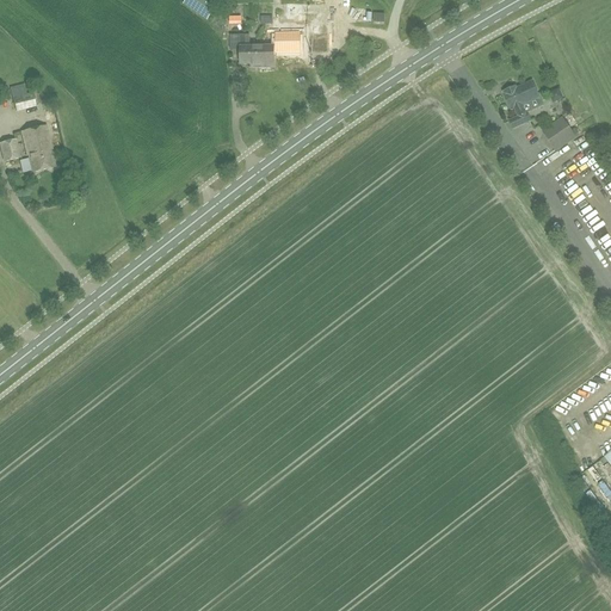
[(185,0),(183,4),(208,19),(217,4),(211,0),(185,0)]
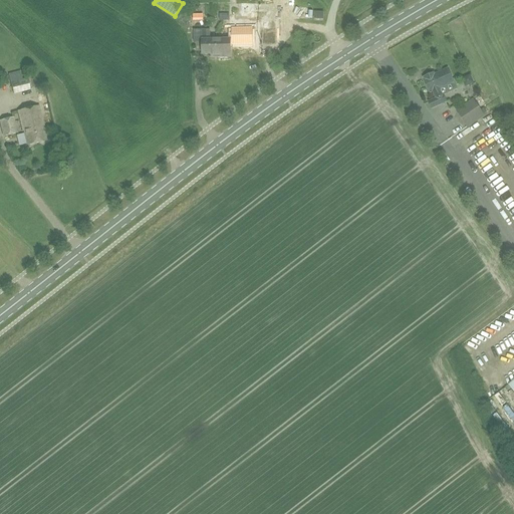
[(252,28),(232,29),(232,39),(232,44),(252,44),(252,28)]
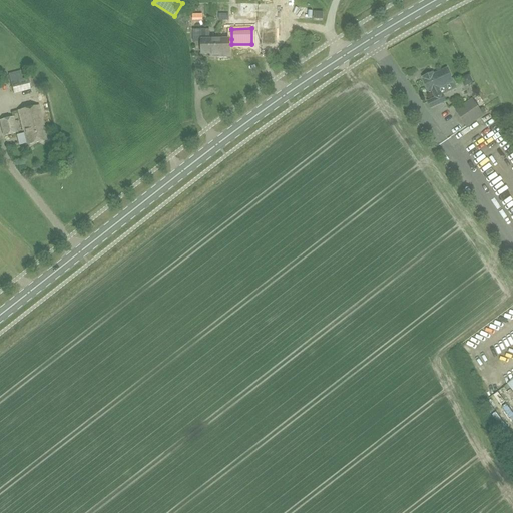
[(230,44),(231,44),(231,36),(223,36),(223,40),(209,40),(209,30),(201,30),(201,54),(214,54),(214,57),(229,57),(230,44)]
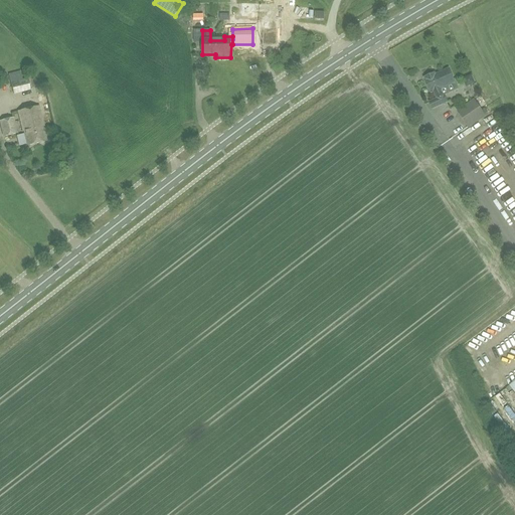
[(5,70),(6,76),(16,74),(15,68),(5,70)]
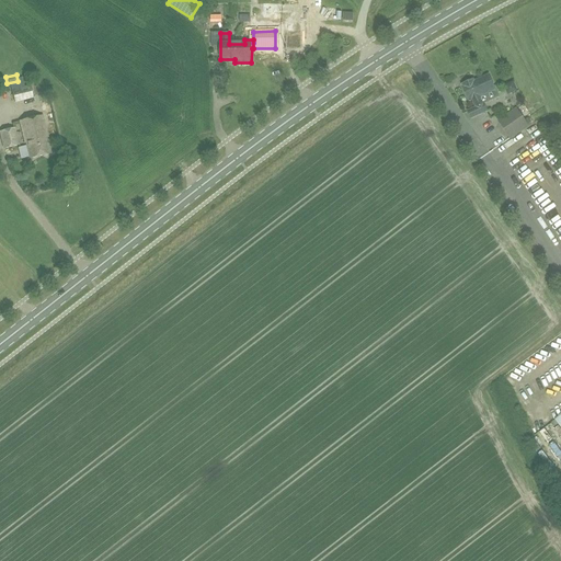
[(495,90),(489,75),(470,83),(470,81),(461,86),(462,87),(462,88),(469,102),(472,100),(476,109),(468,112),(471,119),(488,112),(484,104),(483,104),(479,96),(495,90)]
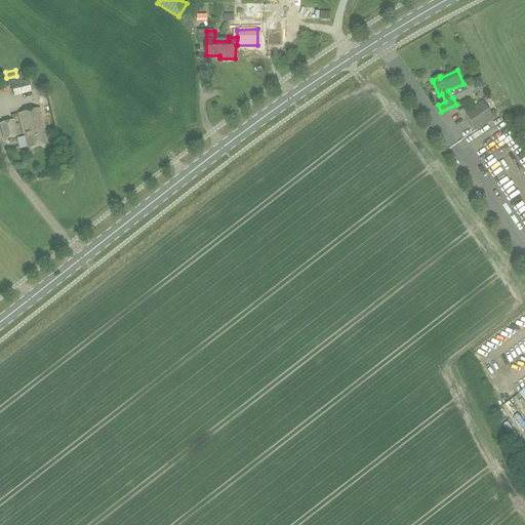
[(29,82),(11,86),(13,96),(32,91),(29,82)]
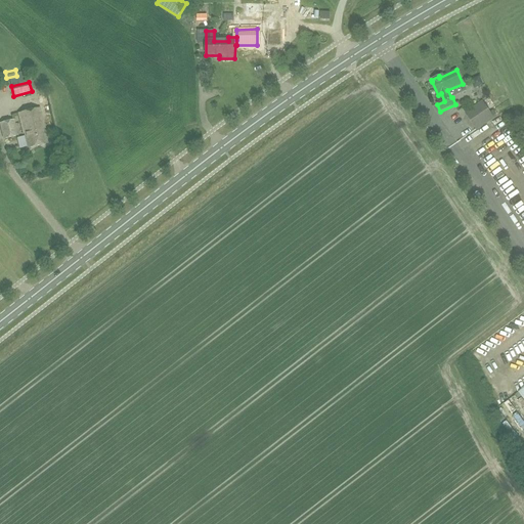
[(409,89),(404,93),(413,107),(420,103),(409,89)]
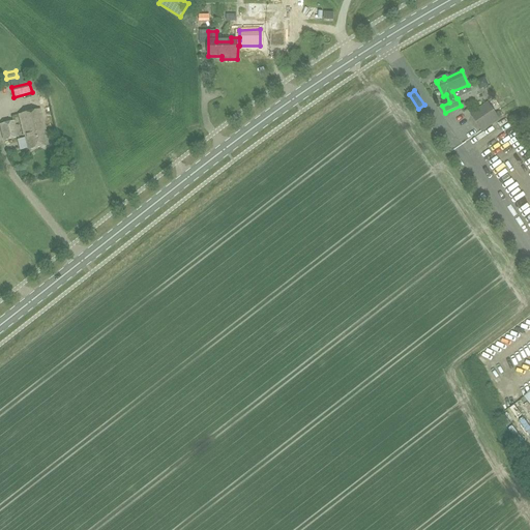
[(499,120),(489,104),(471,115),(481,131),(499,120)]
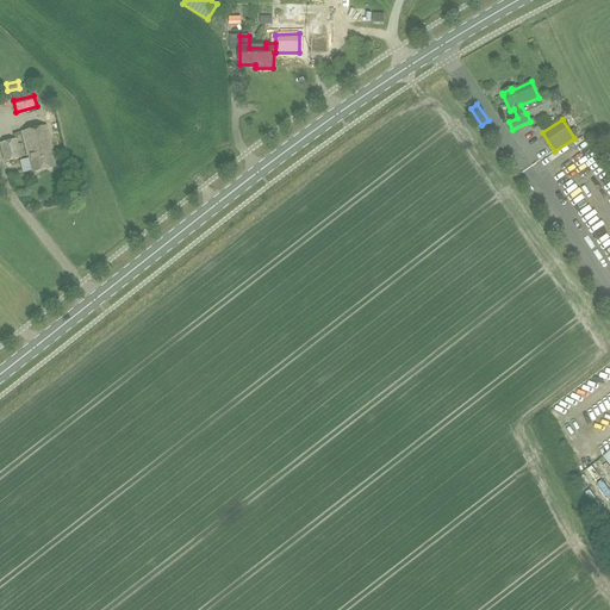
[(53,150),(47,126),(22,132),(27,156),(29,156),(33,173),(55,167),(51,150),(53,150)]
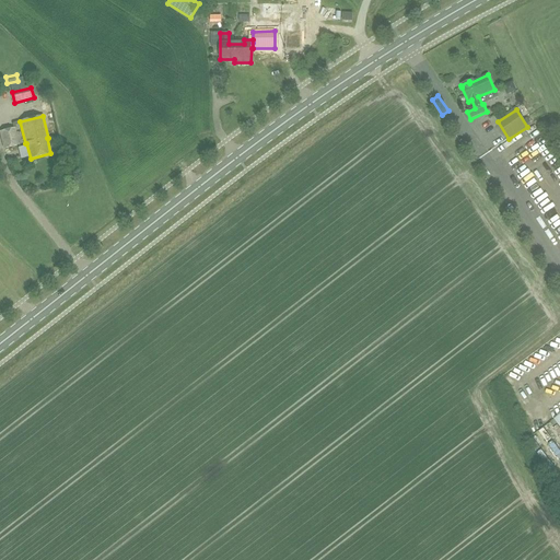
[(14,128),(0,131),(0,135),(4,150),(19,146),(14,128)]
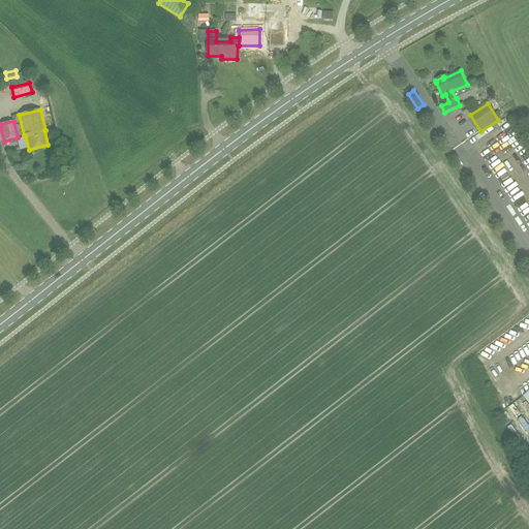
[(511,408),(502,413),(508,426),(518,421),(511,408)]
